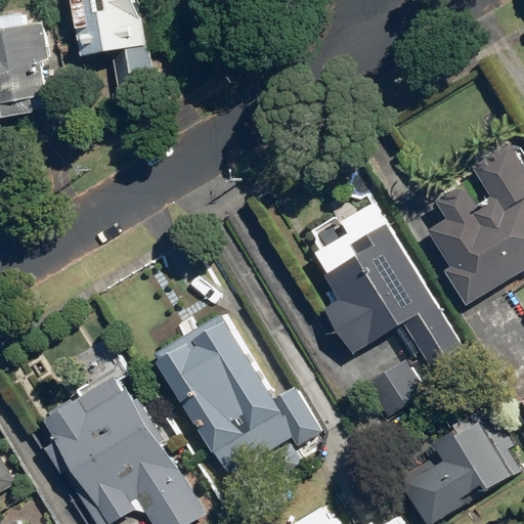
[(71,0),(80,56),(113,51),(119,88),(153,83),(139,0),(71,0)]
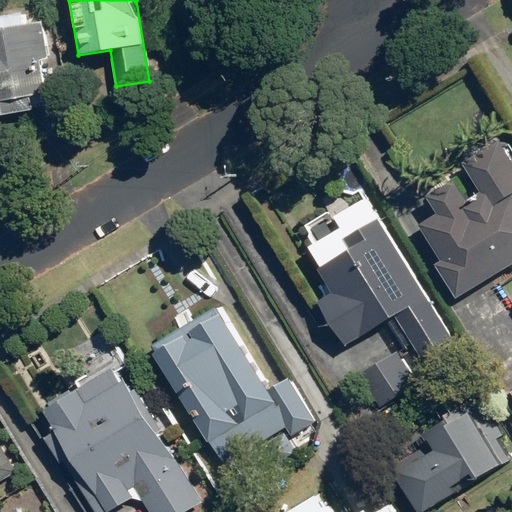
[(40,21),(0,27),(0,113),(33,108),(31,95),(44,93),(38,59),(46,58),(40,21)]
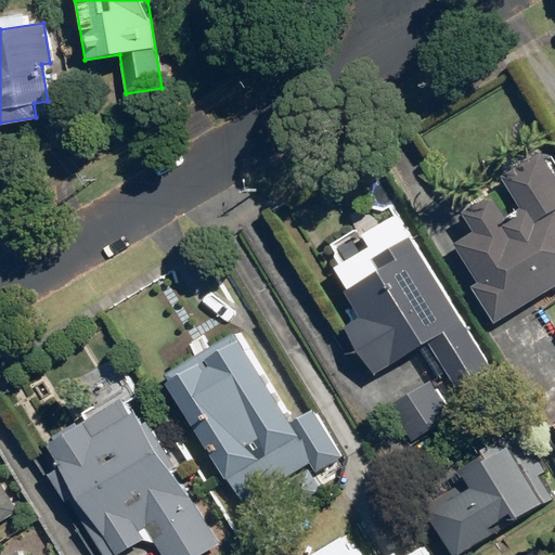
[(554,421),(553,423),(554,426),(554,158),(550,150),(506,177),(524,204),(508,213),(494,192),(466,209),(477,228),(450,245),(495,319),(554,282),(554,421)]
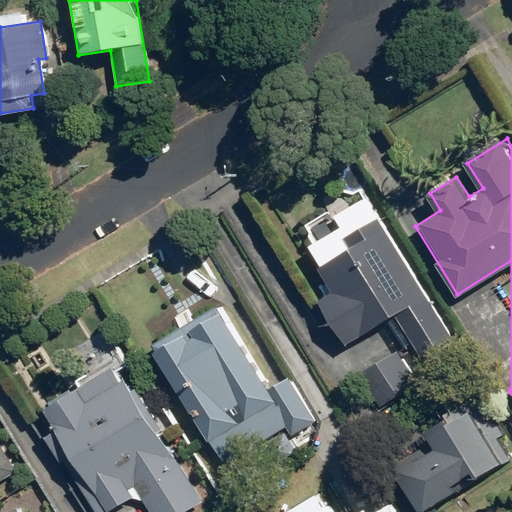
[(331,291),(318,298),(344,343),(392,315),(417,357),(449,338),(378,218),(345,237),(351,248),(317,268),(331,291)]
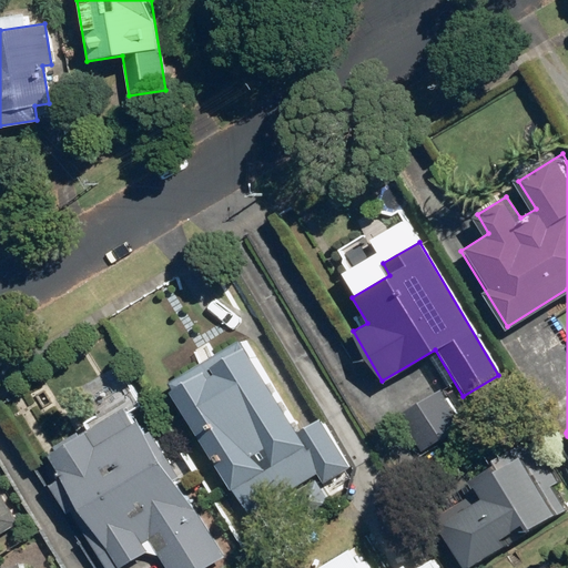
[(245,347),(173,392),(242,505),(283,479),(276,468),(307,450),(245,347)]
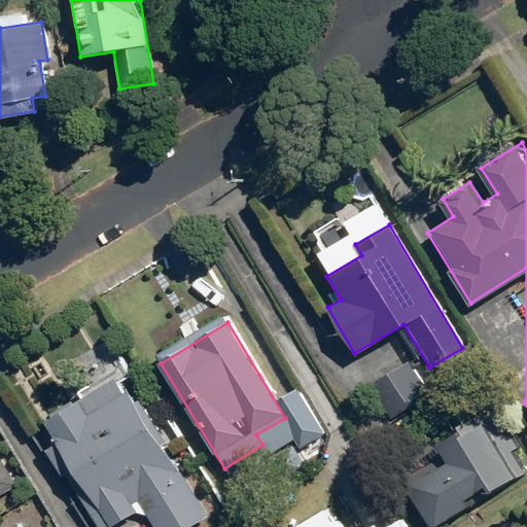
[(400,358),(361,384),(382,417),(421,392),(400,358)]
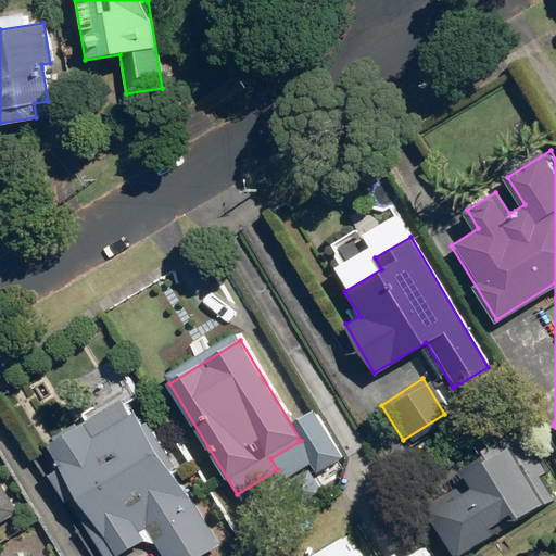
[(121,395),(47,441),(61,464),(48,471),(99,555),(112,555),(146,535),(156,555),(191,555),(215,542),(135,409),(130,412),(121,395)]
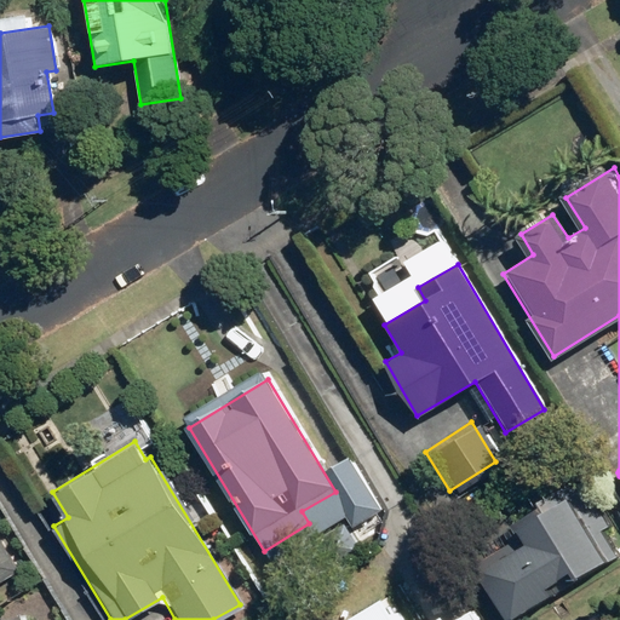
[(518,524),(529,541),(481,569),(509,618),(556,591),(551,583),(577,568),(580,577),(609,560),(572,494),(518,524)]
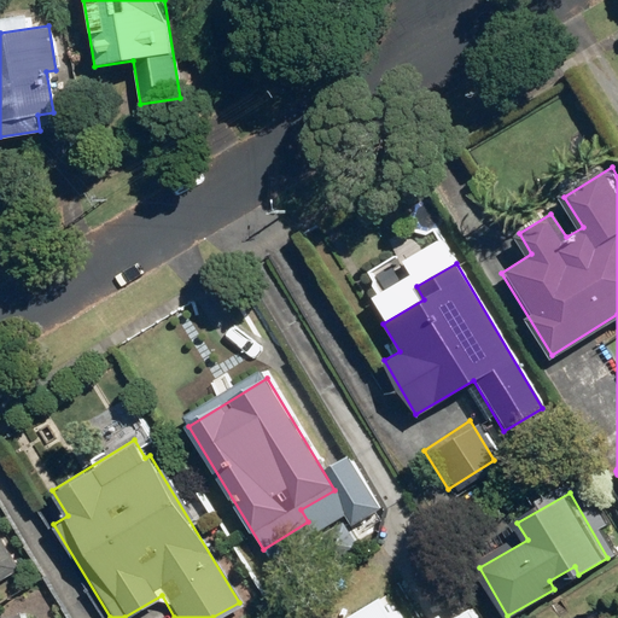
[(0,571),(13,564),(0,542),(0,571)]
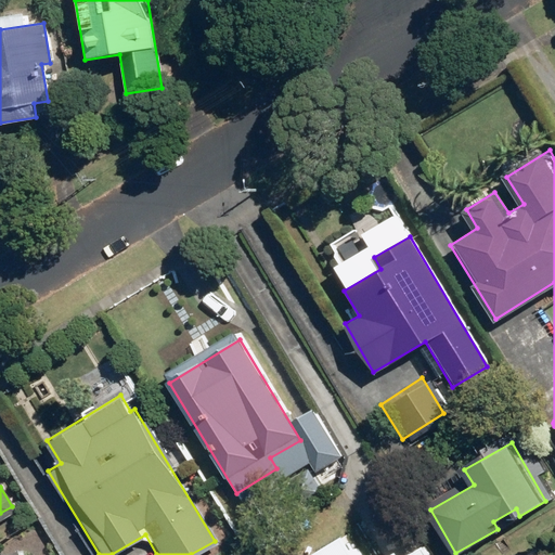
[(360,554),(349,538),(321,554),(360,554)]
